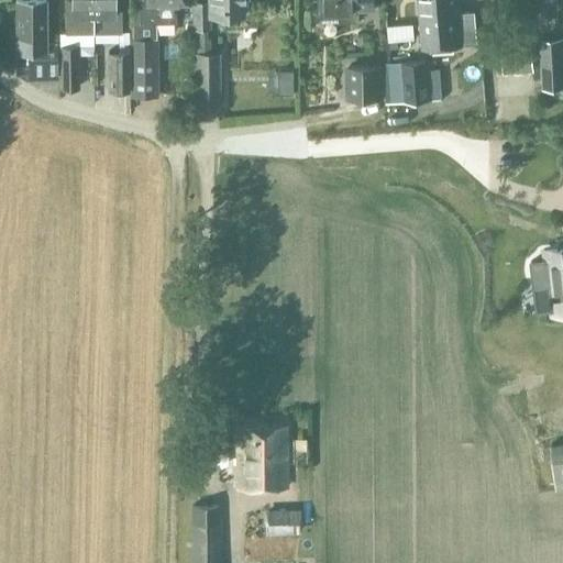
[(58,77),(58,44),(47,44),(46,0),(17,0),(18,74),(29,78),(58,77)]
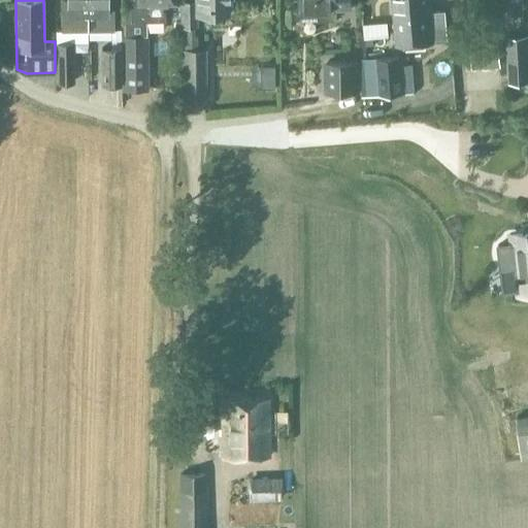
[(88,31),(87,0),(67,0),(67,1),(62,1),(62,31),(88,31)]
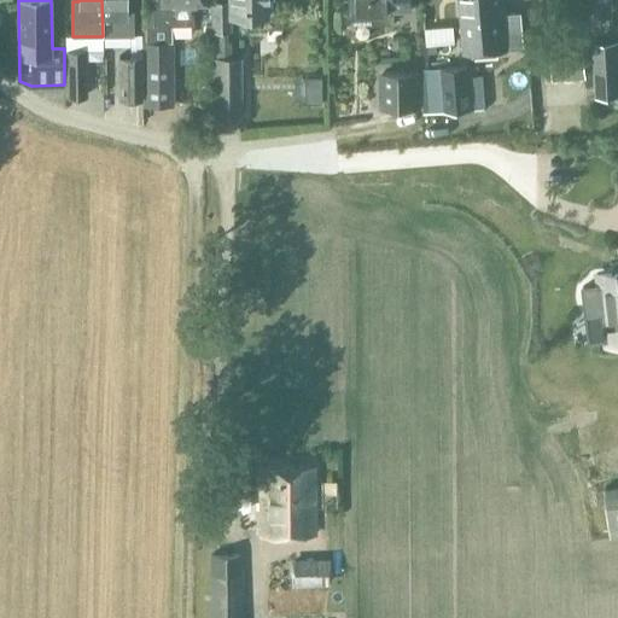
[(126,0),(101,0),(103,36),(133,35),(133,0),(126,0)]
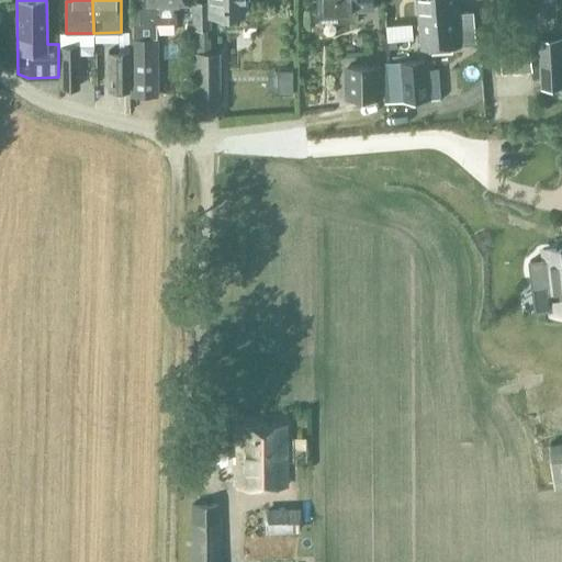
[(138,2),(138,23),(176,23),(176,2),(188,2),(188,0),(147,0),(148,1),(138,2)]
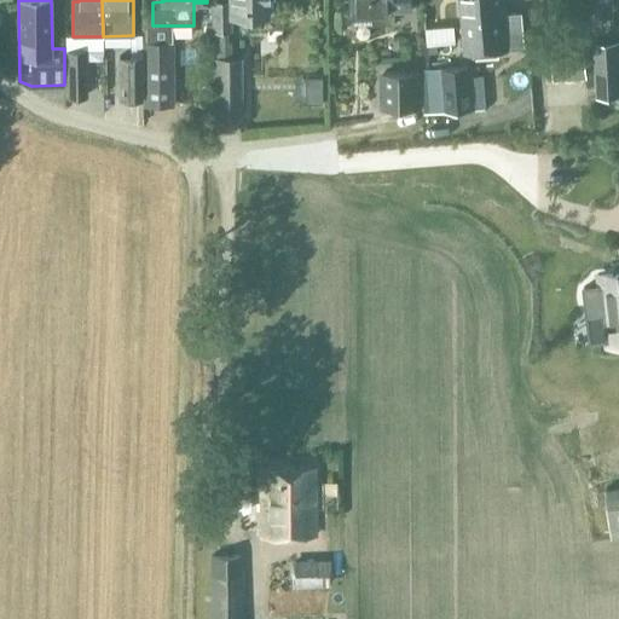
[(213,1),(213,41),(227,41),(227,32),(232,32),(232,16),(268,16),(267,0),(227,0),(227,1),(213,1)]
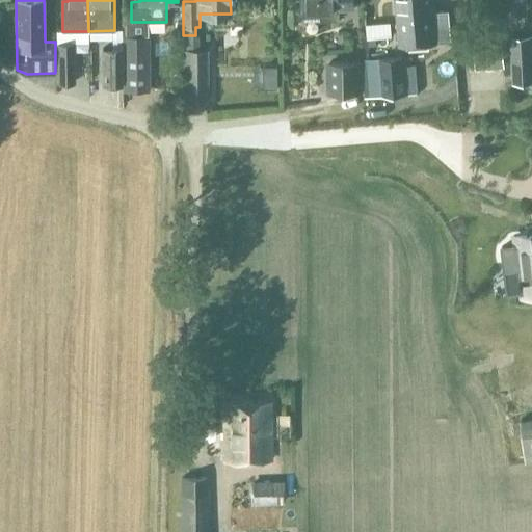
[(353,10),(353,0),(302,0),(303,21),(340,21),(339,10),(353,10)]
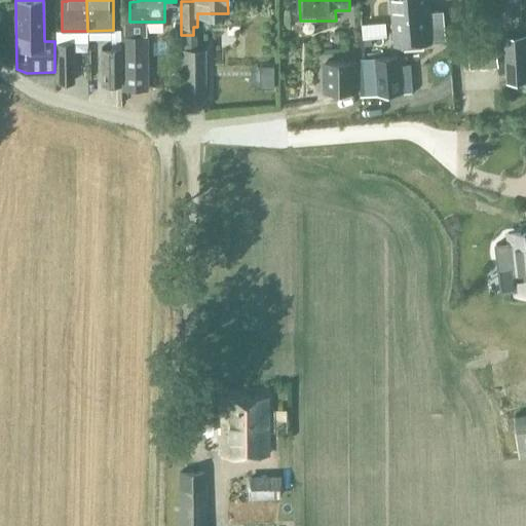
[(444,11),(430,12),(428,0),(390,0),(395,45),(446,41),(444,11)]
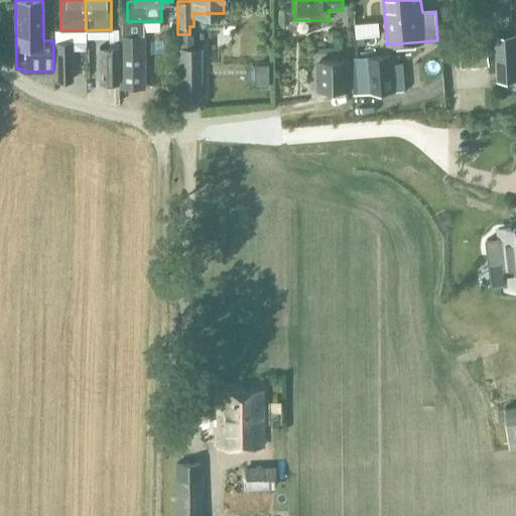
[(267,14),(266,2),(253,3),(254,15),(267,14)]
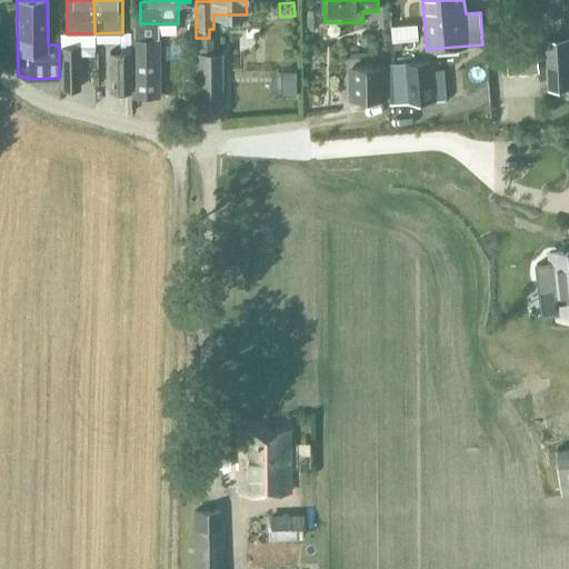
[(417,26),(391,27),(392,41),(418,39),(417,26)]
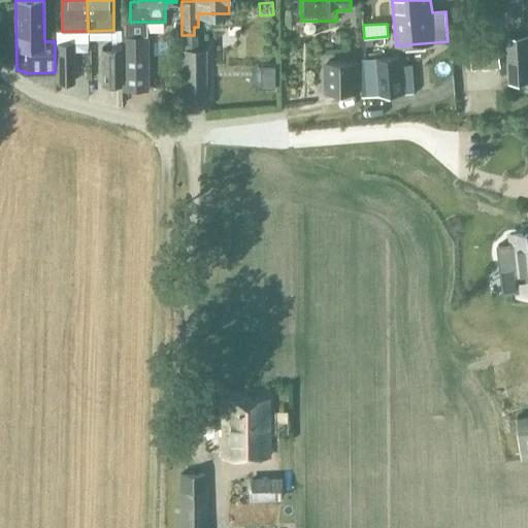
[(527,55),(527,36),(507,37),(509,84),(527,81),(527,55)]
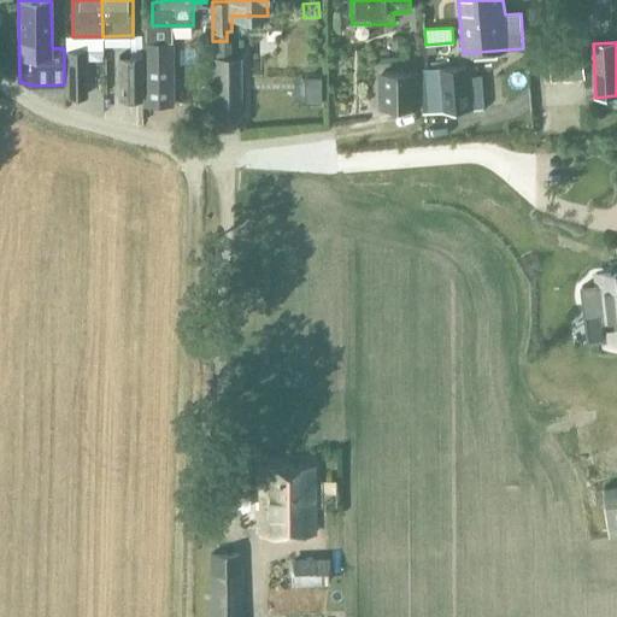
[(172,43),(157,43),(147,43),(142,43),(142,57),(144,100),(142,107),(172,107),(172,43)]
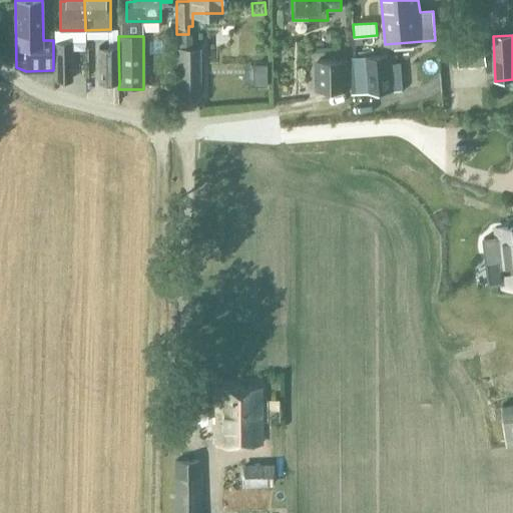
[(55,42),(56,81),(73,81),(72,42),(55,42)]
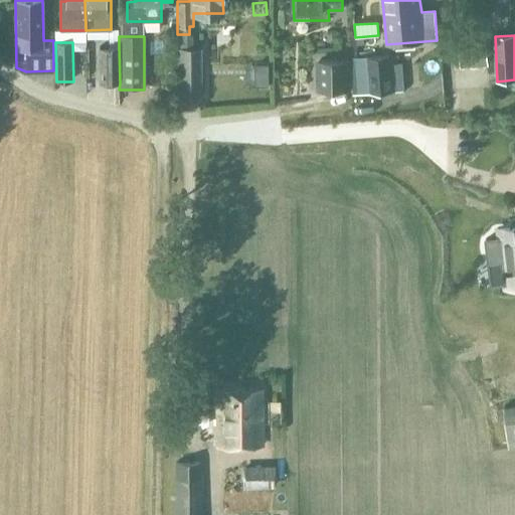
[(472,45),(459,46),(460,66),(474,65),(472,45)]
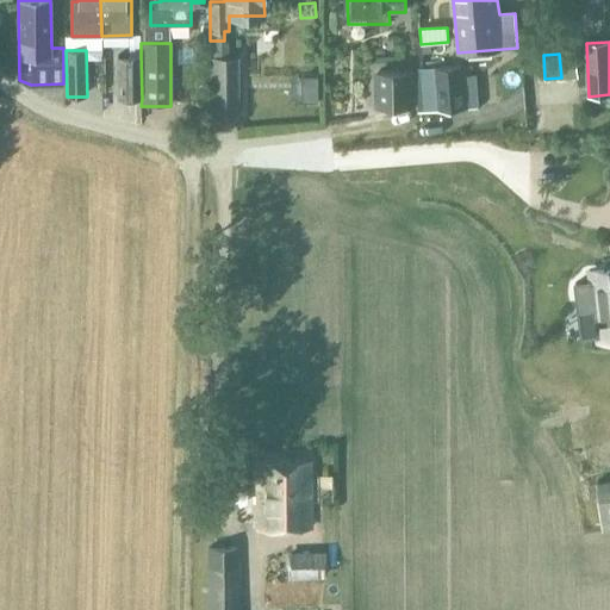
[(117,56),(118,99),(139,99),(139,55),(117,56)]
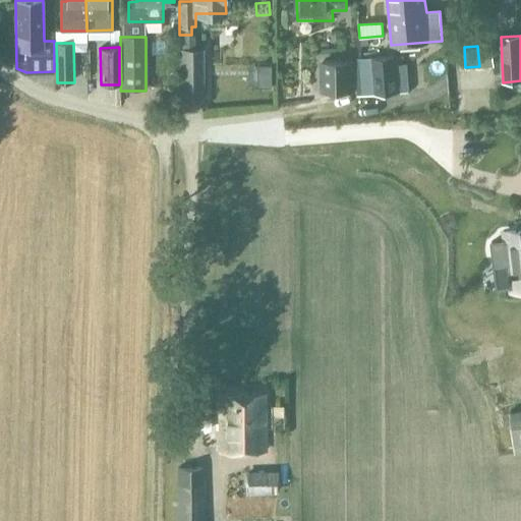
[(203,103),(203,51),(180,51),(180,72),(180,103),(203,103)]
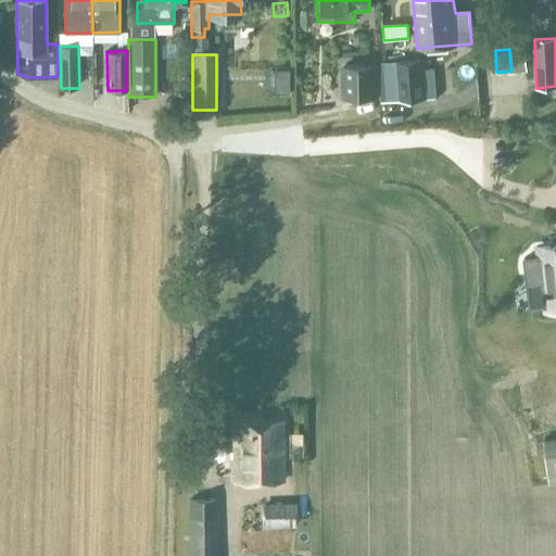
[(279,79),(292,78),(292,58),(279,58),(279,79)]
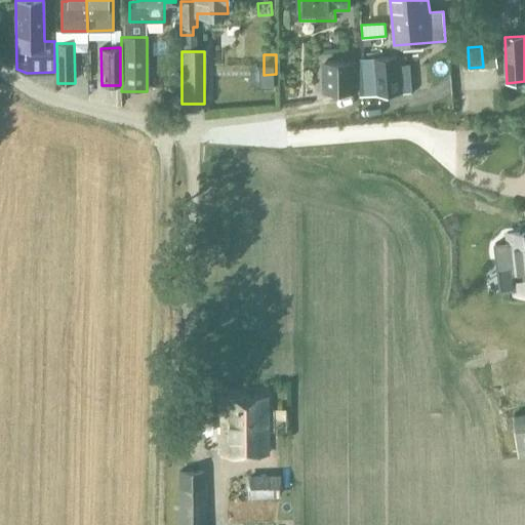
[(374,95),(403,93),(401,55),(361,58),(364,96),(374,96),(374,95)]
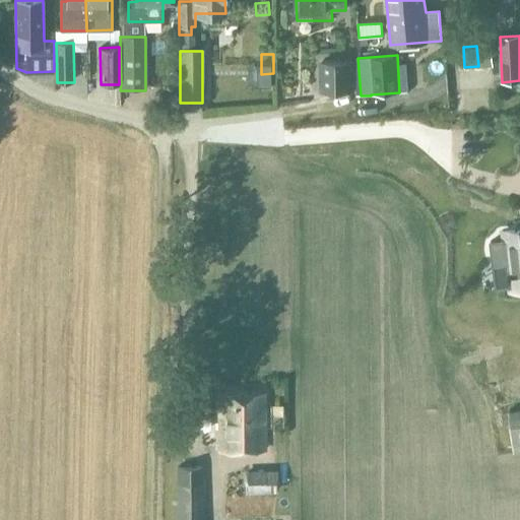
[(353,62),(322,62),(319,62),(319,91),(353,90),(353,62)]
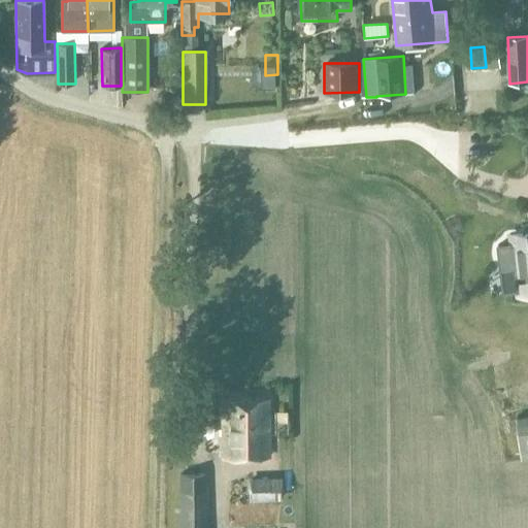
[(514,243),(497,244),(500,270),(517,268),(518,277),(516,277),(517,282),(518,282),(519,291),(520,294),(527,292),(527,232),(513,235),(514,243)]
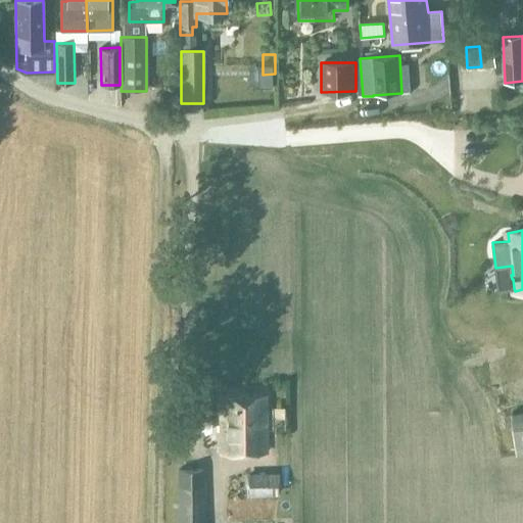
[(184,394),(184,384),(172,383),(172,393),(184,394)]
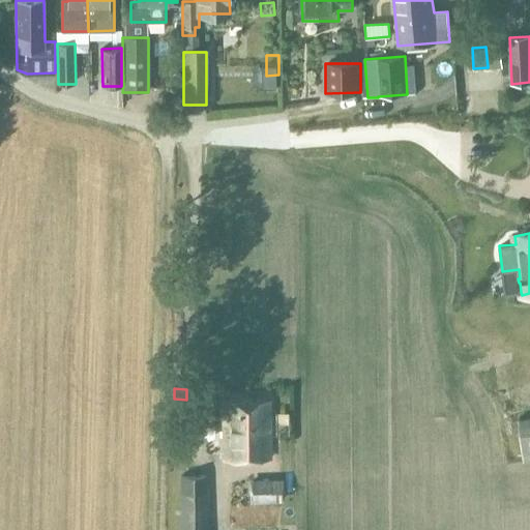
[(529,398),(508,401),(513,442),(529,440),(529,398)]
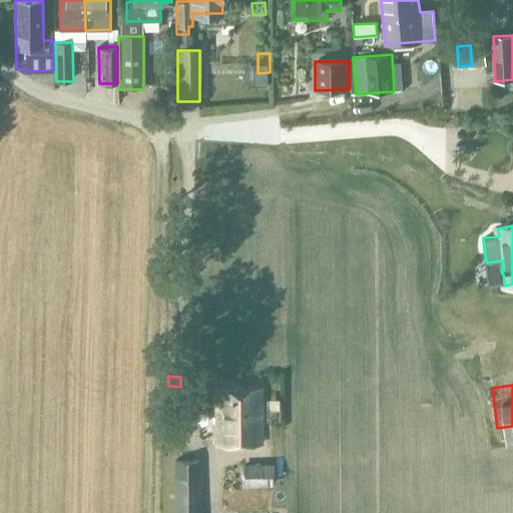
[(261,388),(215,388),(216,445),(261,445),(261,388)]
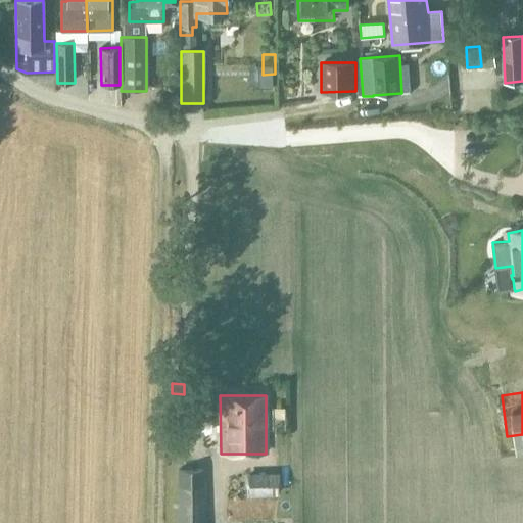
[(178,470),(179,511),(203,510),(202,469),(178,470)]
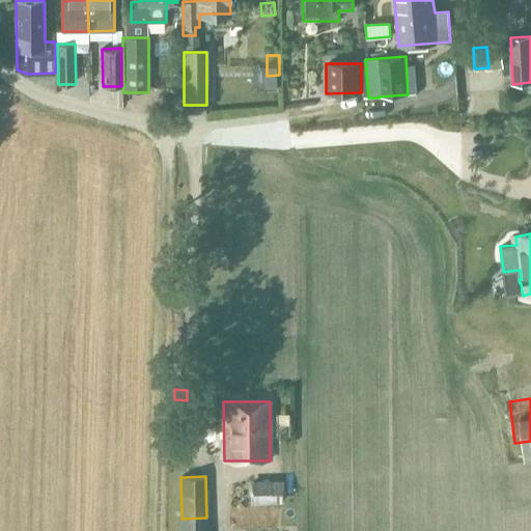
[(251,504),(285,503),(284,481),(250,482),(251,504)]
